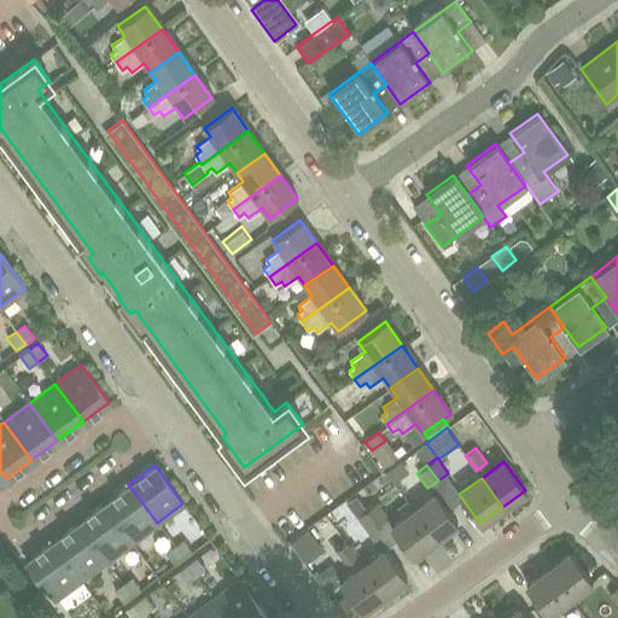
[(130,542),(157,523),(128,484),(103,503),(130,542)]
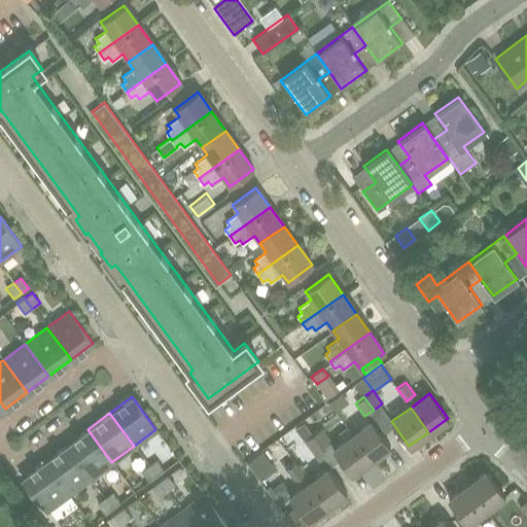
[(389,445),(377,428),(372,421),(353,435),(352,435),(370,459),(389,445)]
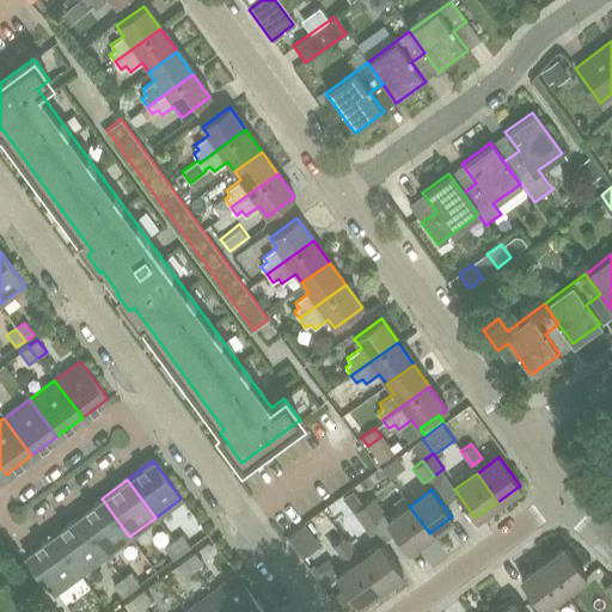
[(409,506),(410,506),(403,495),(393,503),(401,513),(387,522),(408,550),(429,533),(409,506)]
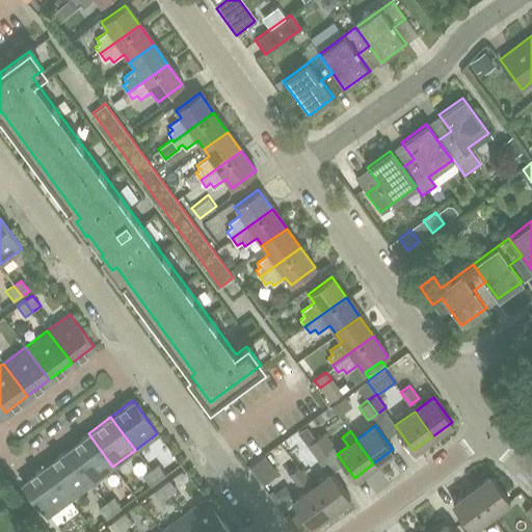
[(316,439),(325,451),(334,445),(324,432),(315,439),(316,439)]
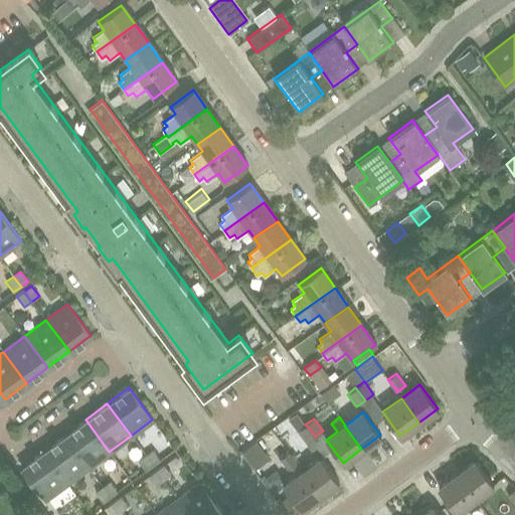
[(88,467),(109,452),(86,419),(64,436),(88,467)]
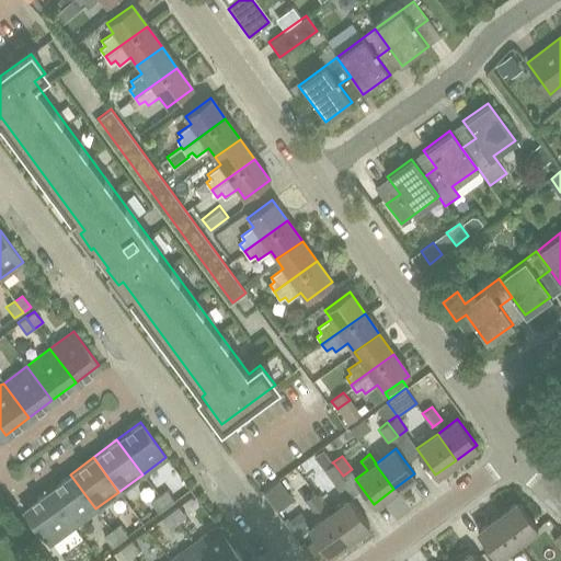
[(333,462),(332,462),(323,469),(333,483),(343,476),(333,462)]
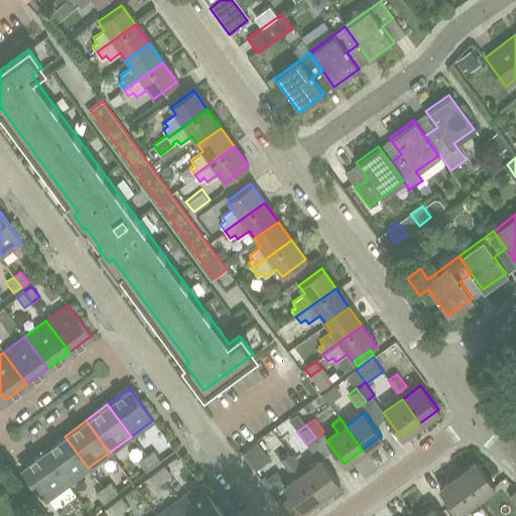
[(42,452),(67,484),(88,468),(65,436),(42,452)]
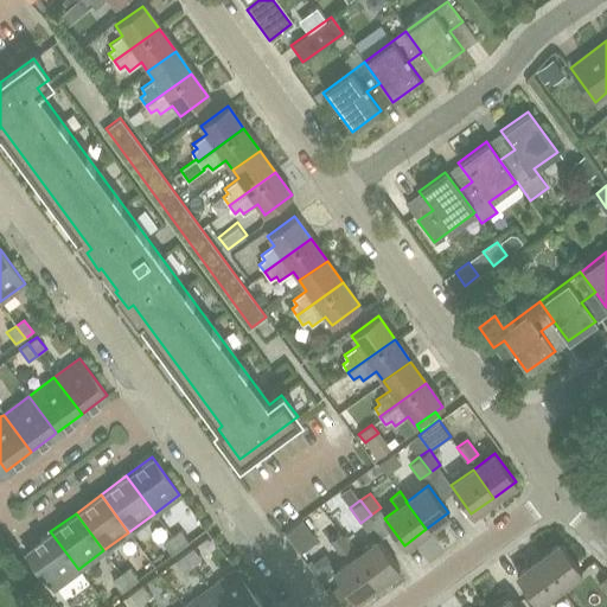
[(179,530),(171,536),(179,549),(189,542),(179,530)]
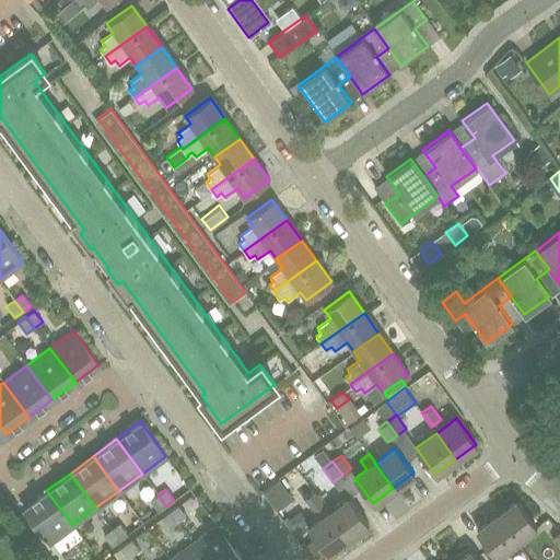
[(48,543),(72,525),(46,490),(22,508),(48,543)]
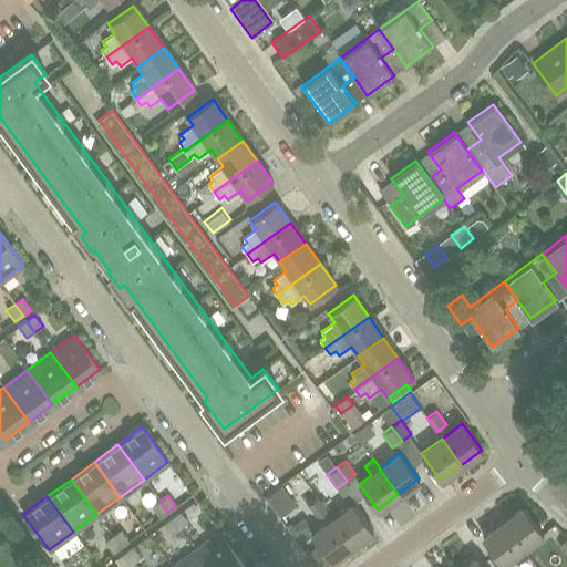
[(318,498),(308,506),(318,519),(328,512),(318,498)]
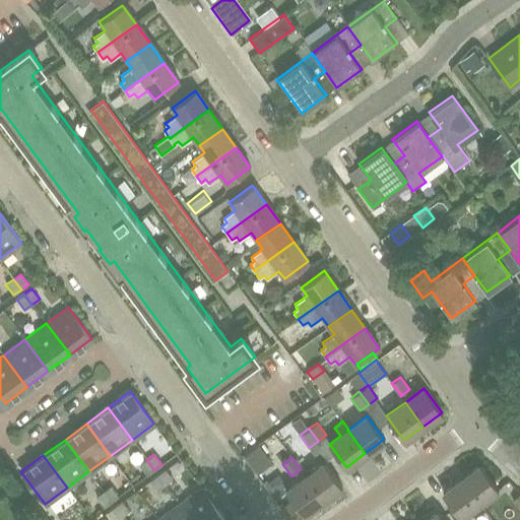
[(146,475),(153,470),(146,459),(139,464),(146,475)]
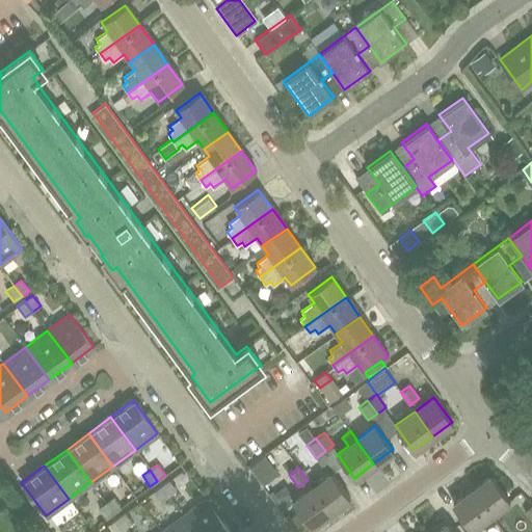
[(320,481),(312,487),(311,487),(329,512),(349,498),(330,473),(320,481)]
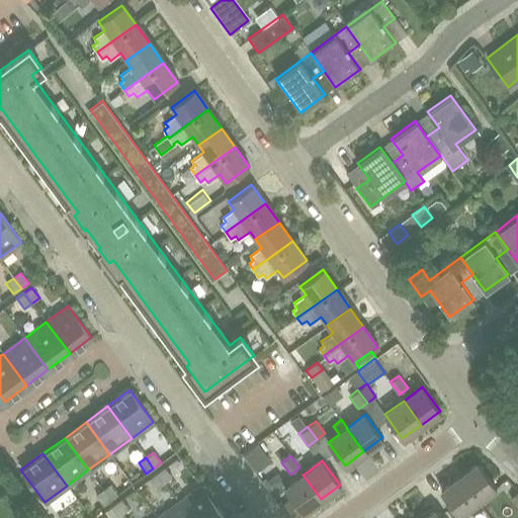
[(299,468),(304,475),(312,468),(308,462),(300,467),(299,468)]
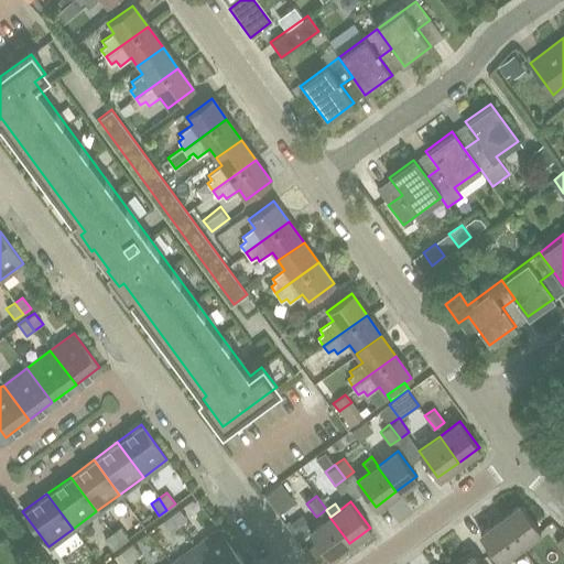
[(535,546),(529,539),(540,530),(521,503),(500,519),(520,545),(527,553),(535,546)]
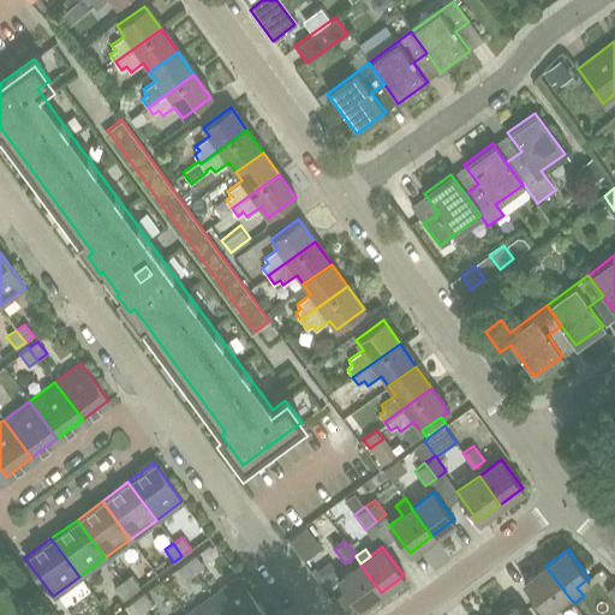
[(204,567),(195,555),(186,561),(195,573),(204,567)]
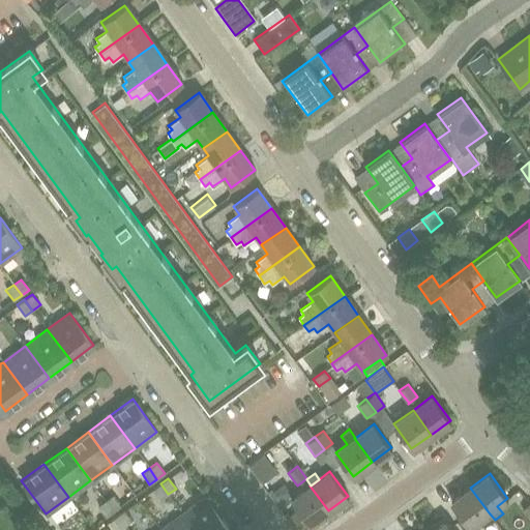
[(168,494),(160,483),(152,490),(160,500),(168,494)]
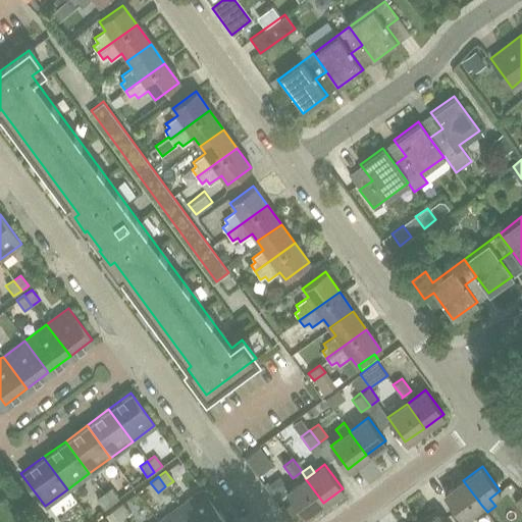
[(305,516),(323,503),(305,478),(286,492),(305,516)]
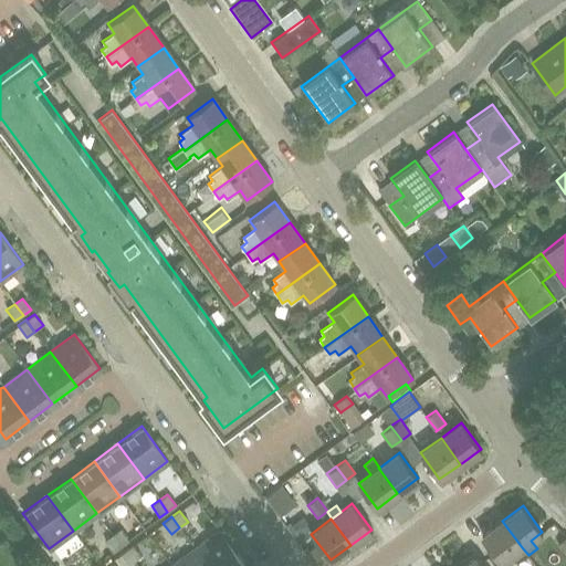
[(502,563),(522,547),(502,521),(482,536),(502,563)]
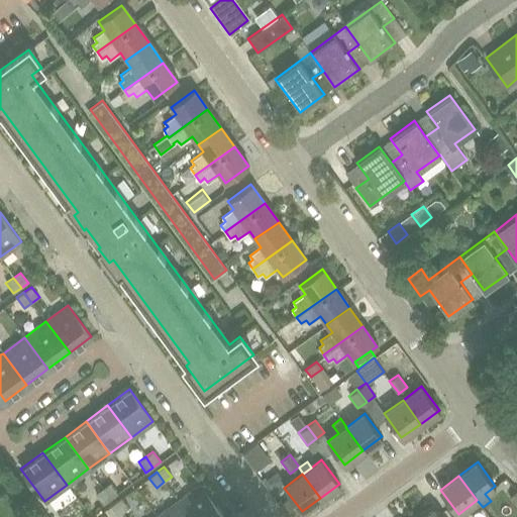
[(110,483),(102,489),(110,499),(118,494),(110,483)]
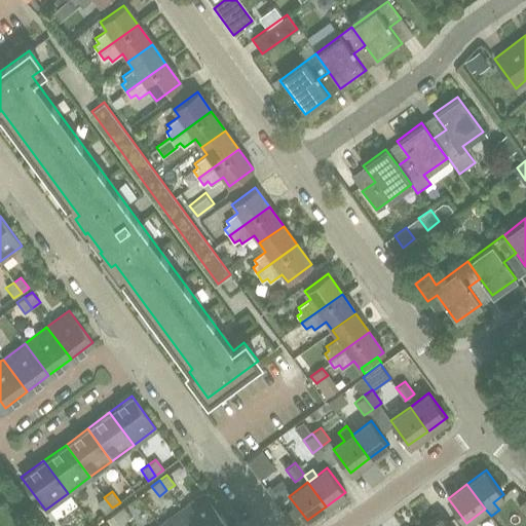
[(181,510),(192,525),(225,525),(227,525),(203,493),(181,510)]
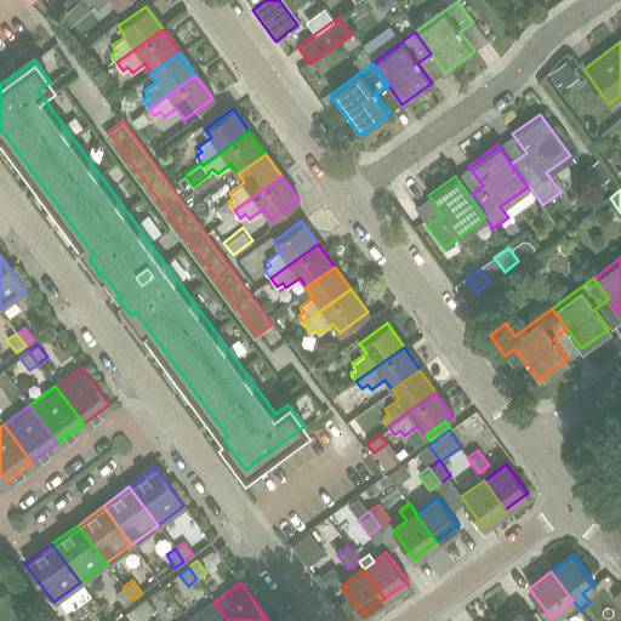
[(123,607),(132,599),(123,587),(114,593),(123,607)]
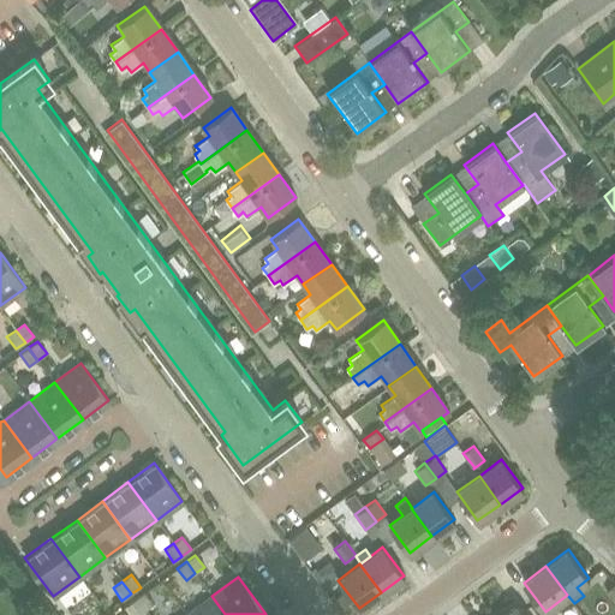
[(145,593),(136,599),(144,611),(154,604),(145,593)]
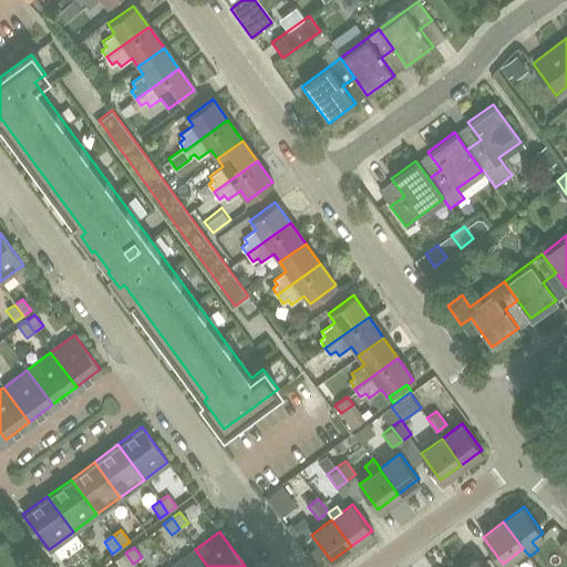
[(172,566),(207,566),(195,549),(172,566)]
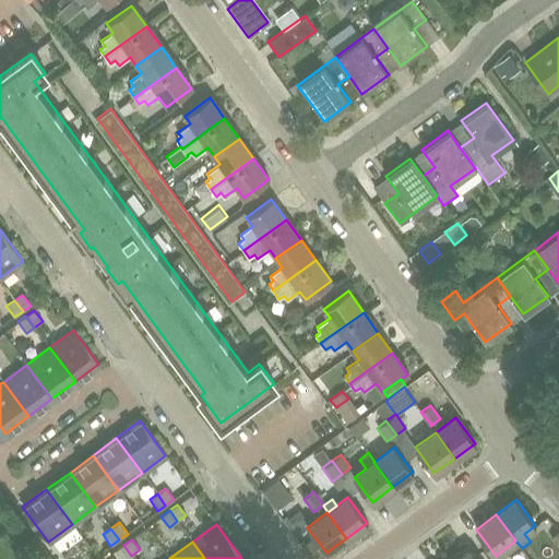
[(121,558),(126,558),(131,556),(123,545),(116,550),(121,558)]
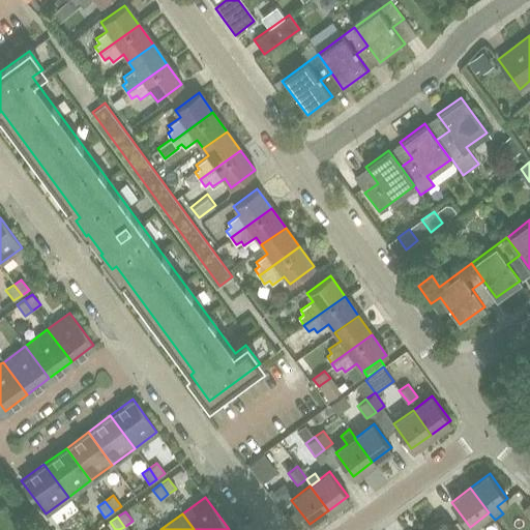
[(452,529),(446,521),(433,529),(452,529)]
